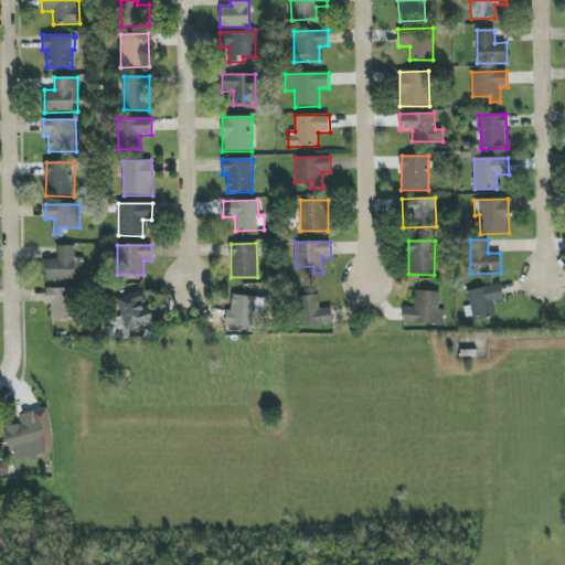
[(75,258),(75,246),(59,246),(57,259),(46,259),(46,280),(76,281),(76,272),(84,272),(84,258),(75,258)]
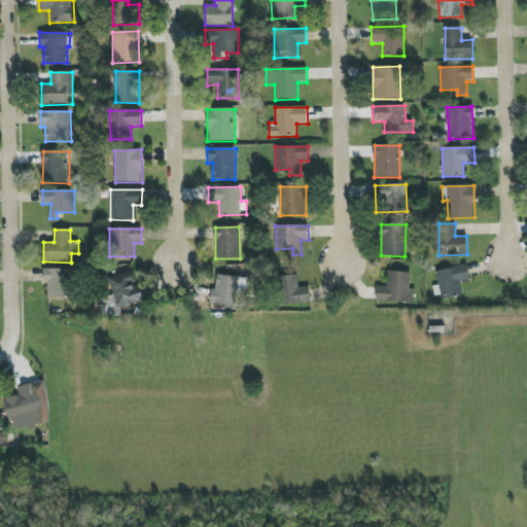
[(437,270),(442,299),(463,296),(461,282),(469,281),(467,266),(437,270)]
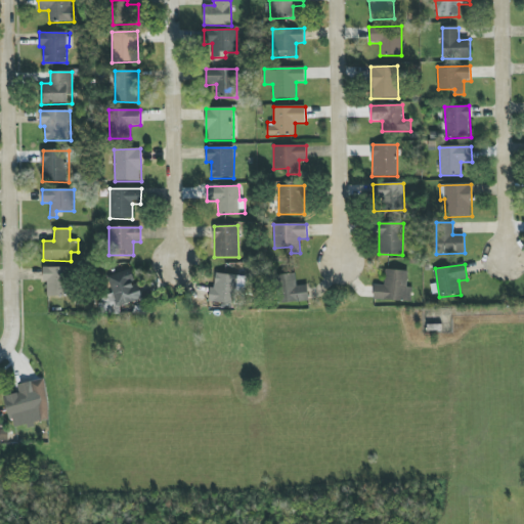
[(43,282),(47,282),(47,297),(72,297),(71,267),(43,268),(43,282)]
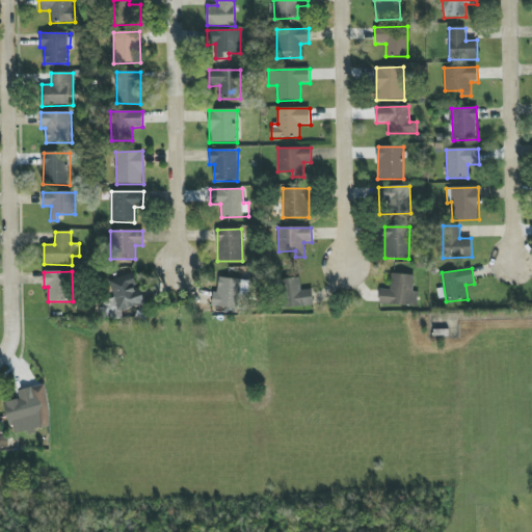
[(142,307),(136,274),(111,280),(117,312),(142,307)]
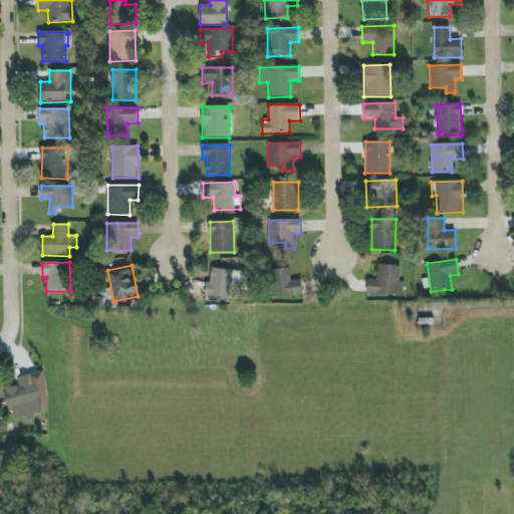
[(404,296),(404,282),(400,282),(400,266),(377,265),(377,280),(367,280),(366,295),(404,296)]
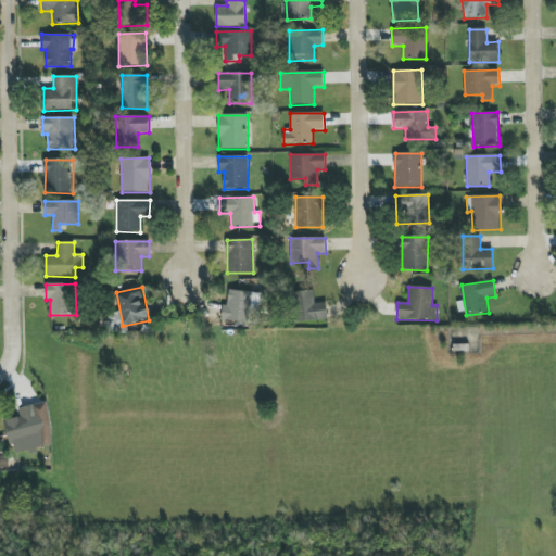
[(220,320),(257,325),(261,293),(229,290),(227,305),(223,305),(220,320)]
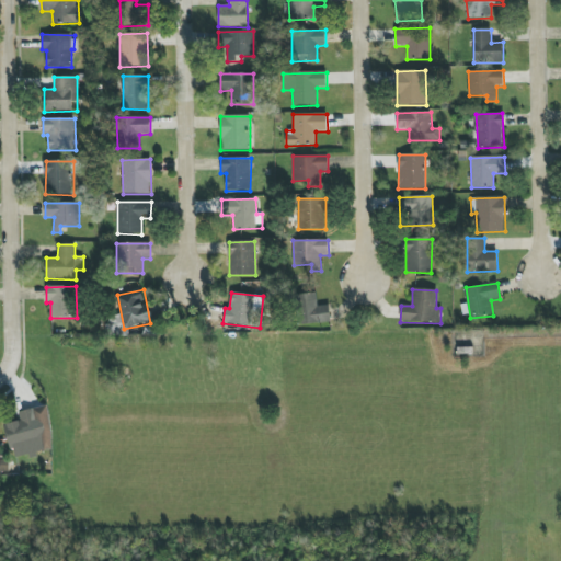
[(296,295),(297,325),(330,323),(329,306),(317,306),(317,294),(296,295)]
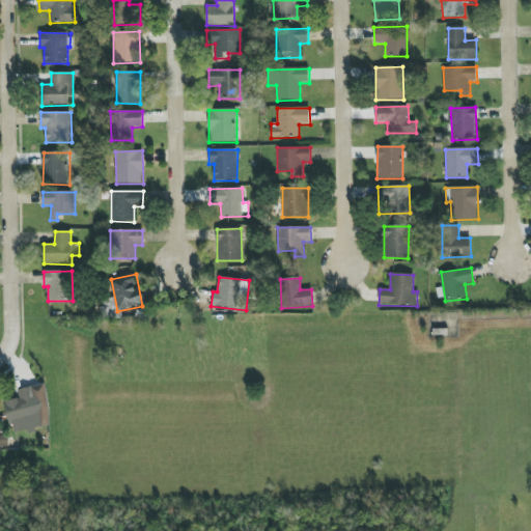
[(18,390),(20,399),(4,401),(8,424),(12,423),(15,435),(35,430),(35,428),(51,425),(45,385),(18,390)]
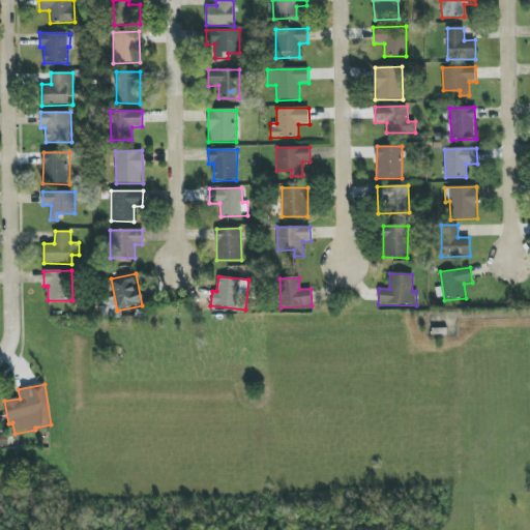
All buildings are outlined.
